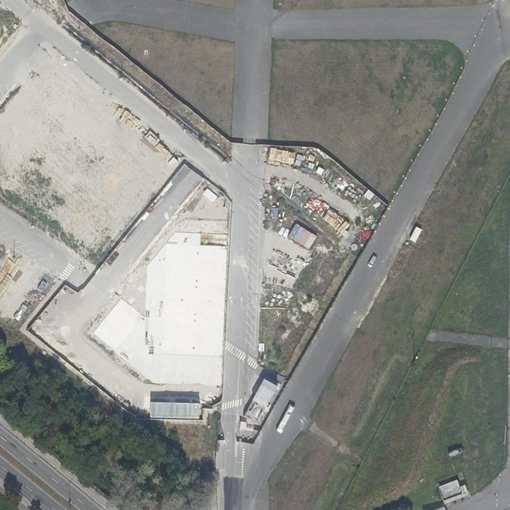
[(368,160),(364,164),(373,174),(377,170),(368,160)]
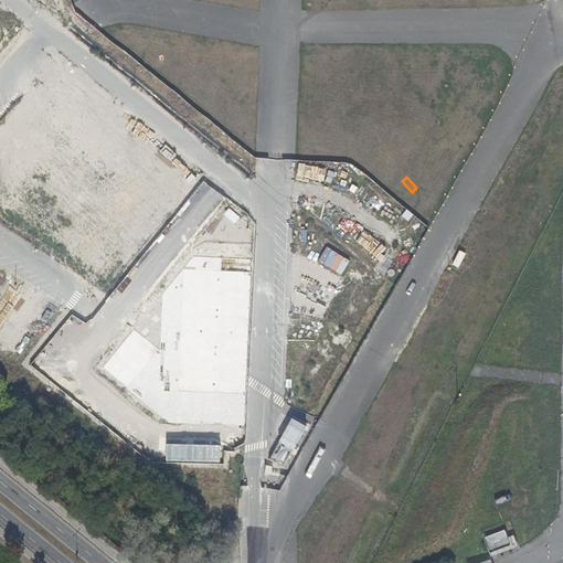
[(243,423),(252,256),(190,254),(160,290),(158,349),(131,328),(101,365),(166,421),(243,423)]
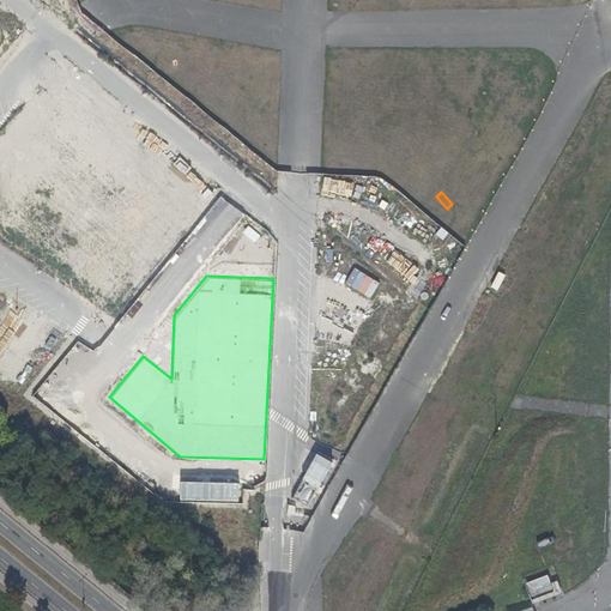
[(546,570),(521,580),(528,598),(552,588),(546,570)]
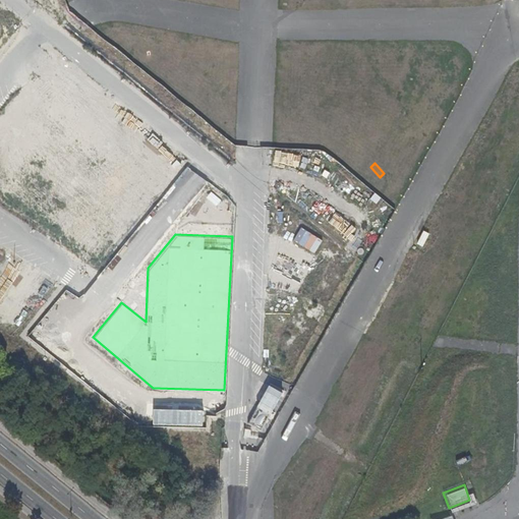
[(428,515),(443,510),(439,498),(423,503),(428,515)]
